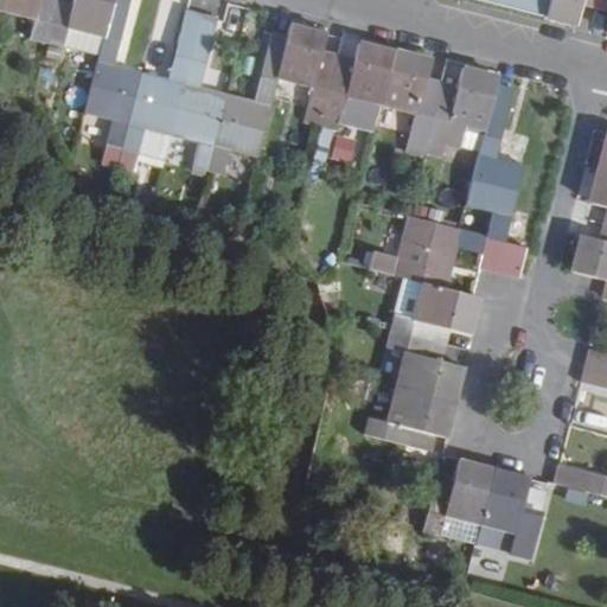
[(30,39),(46,43),(56,0),(55,0),(1,0),(0,10),(0,12),(34,21),(30,39)]
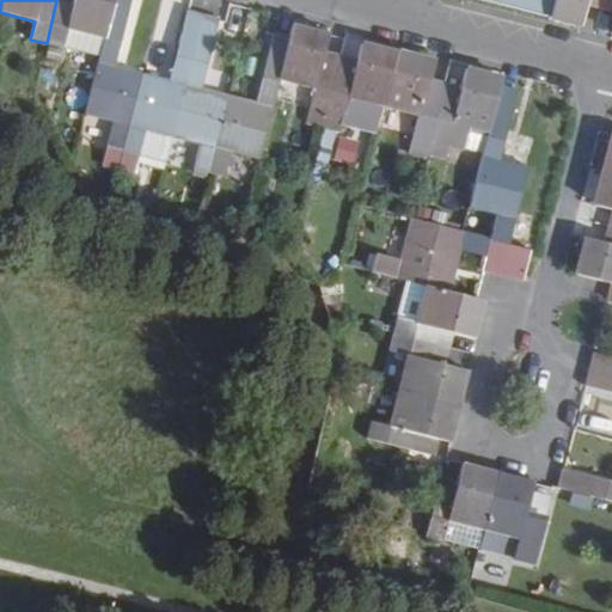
[(75,0),(74,5),(56,0),(47,43),(63,48),(63,47),(68,30),(104,40),(114,0),(75,0)]
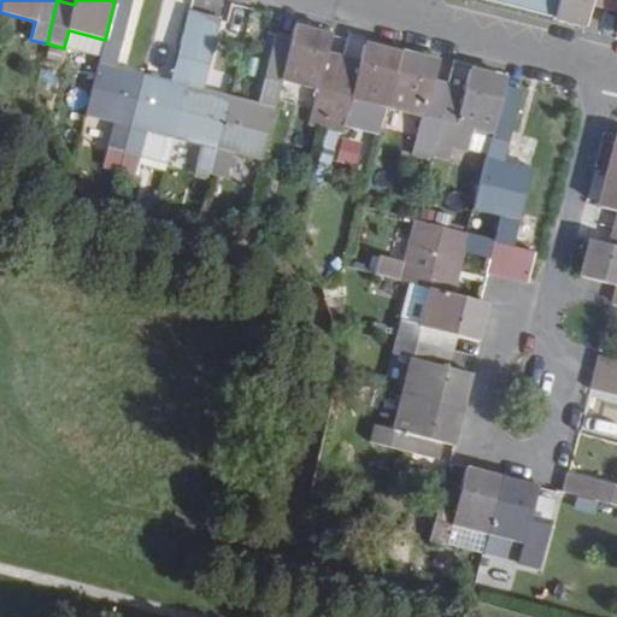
[(84,116),(113,123),(101,165),(119,170),(124,152),(144,75),(127,71),(124,78),(115,75),(133,0),(115,0),(105,40),(100,57),(84,116)]
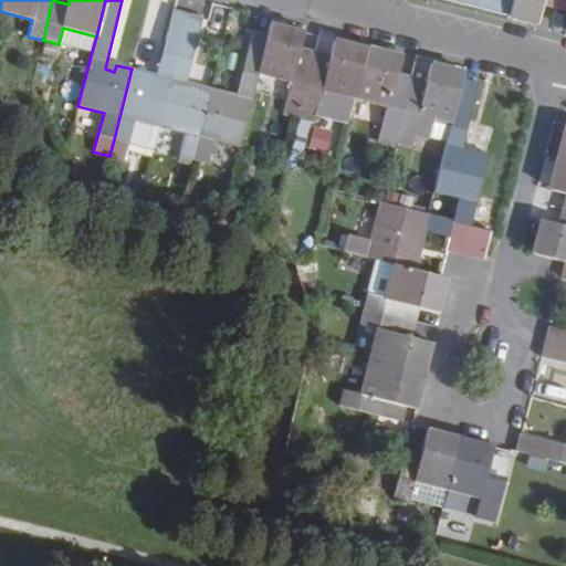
[(449,0),(509,16),(512,0),(449,0)]
